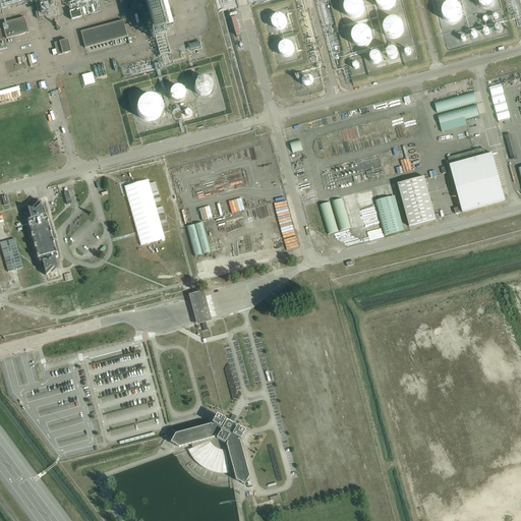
[(142,0),(153,38),(166,35),(164,30),(172,27),(165,0),(142,0)]
